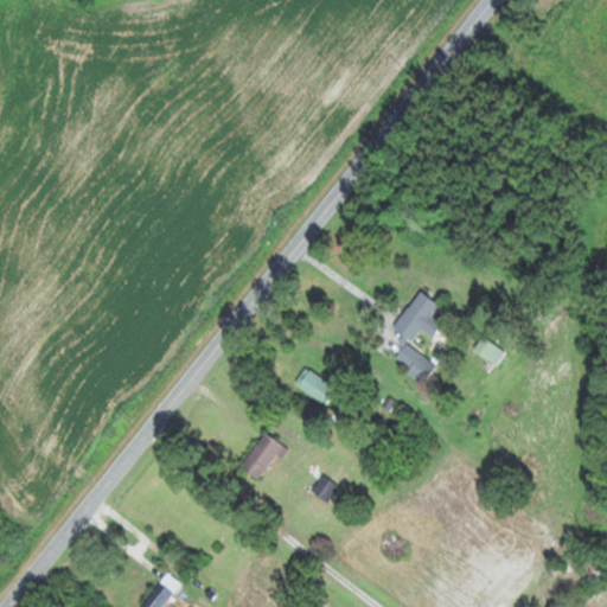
[(435,364),(409,345),(421,330),(433,338),(442,324),(432,315),(439,305),(420,291),(393,327),(406,337),(389,359),(422,383),(435,364)]
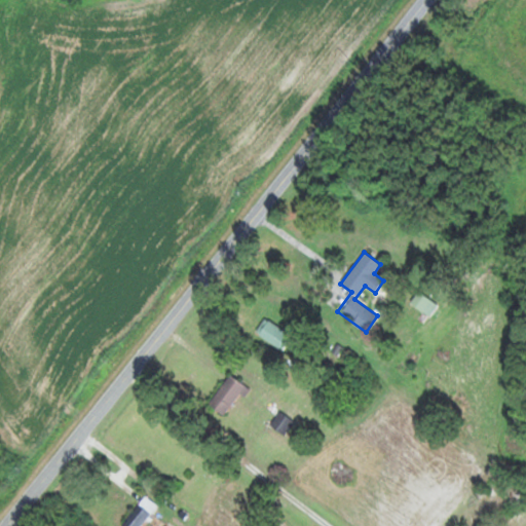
[(410,302),(428,315),(437,305),(419,291),(410,302)]
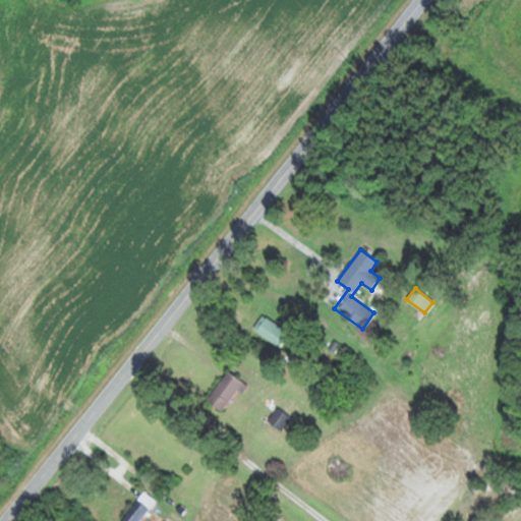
[(278,347),(288,332),(262,315),(252,330),(278,347)]
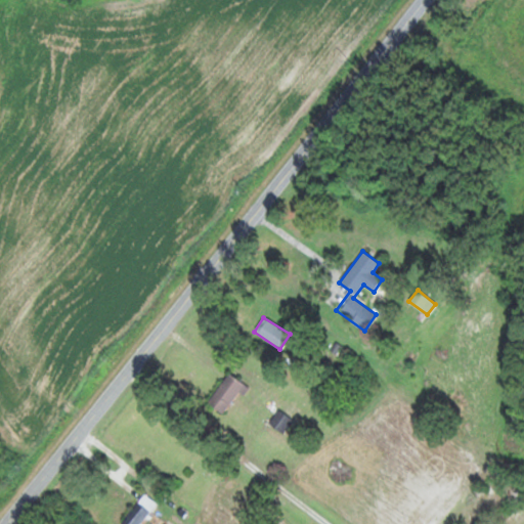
[(243,394),(248,387),(227,373),(202,407),(218,419),(238,391),(243,394)]
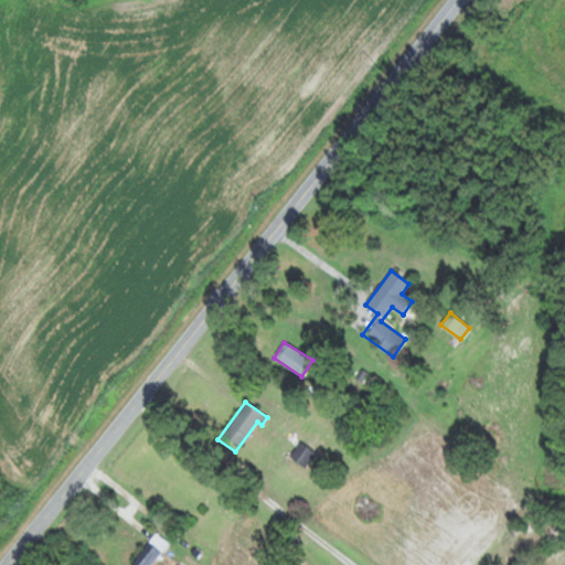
[(128,564),(149,564),(160,552),(147,541),(128,564)]
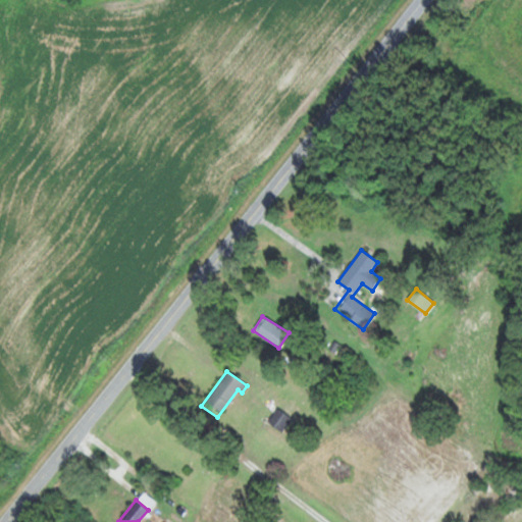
All buildings are outlined.
